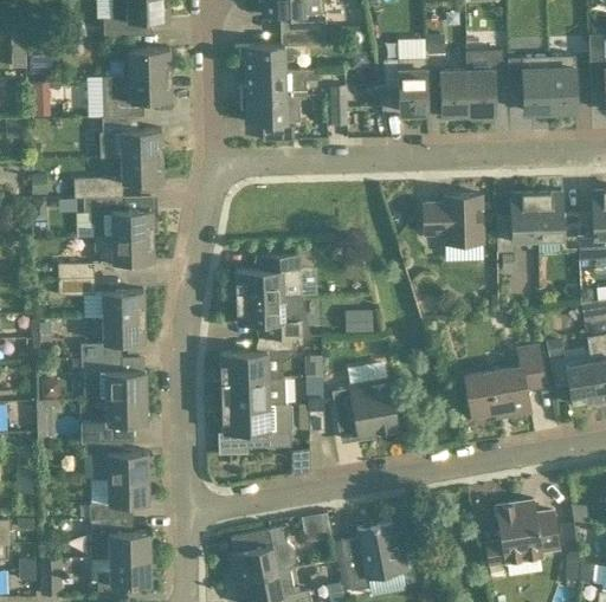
[(152,34),(152,21),(168,21),(167,0),(111,0),(114,18),(102,19),(103,25),(97,25),(98,37),(152,34)]
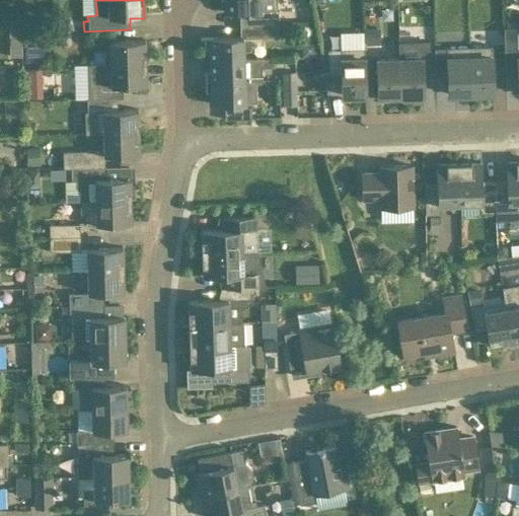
[(240,15),(240,27),(279,25),(279,12),(261,13),(261,0),(220,0),(221,3),(227,3),(227,15),(240,15)]
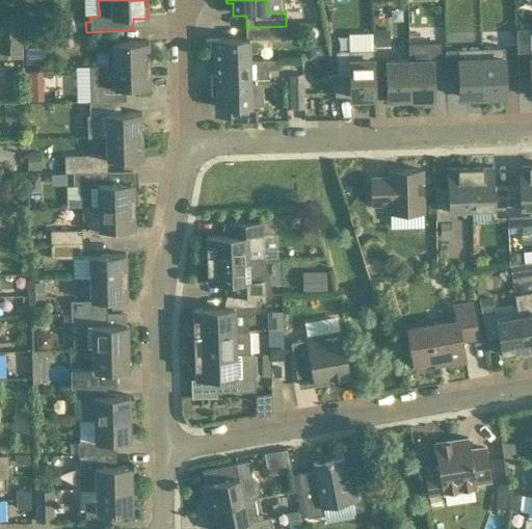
[(250,63),(250,61),(250,41),(286,41),(286,26),(246,28),(246,41),(206,42),(206,43),(209,43),(210,52),(215,52),(216,64),(250,63)]
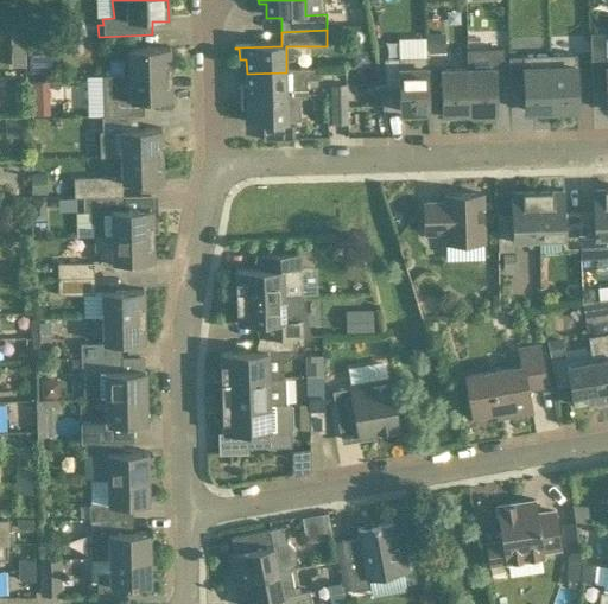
[(445,56),(445,36),(428,36),(428,56),(445,56)]
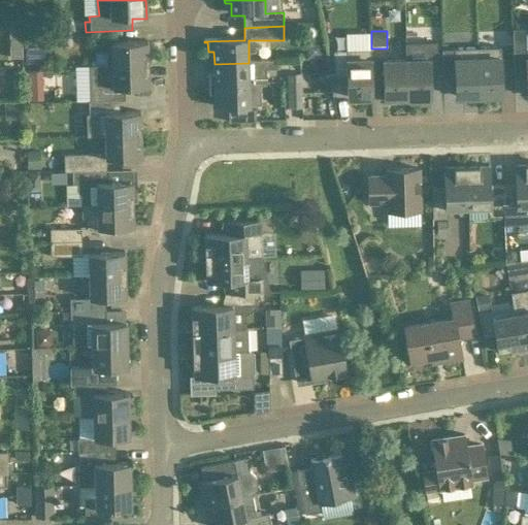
[(345,51),(369,48),(368,33),(344,34),(345,51)]
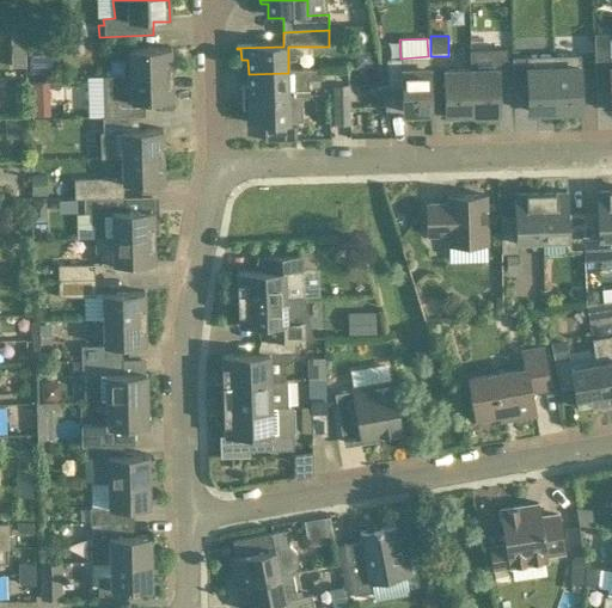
[(171,50),(147,50),(128,51),(129,78),(172,77),(171,50)]
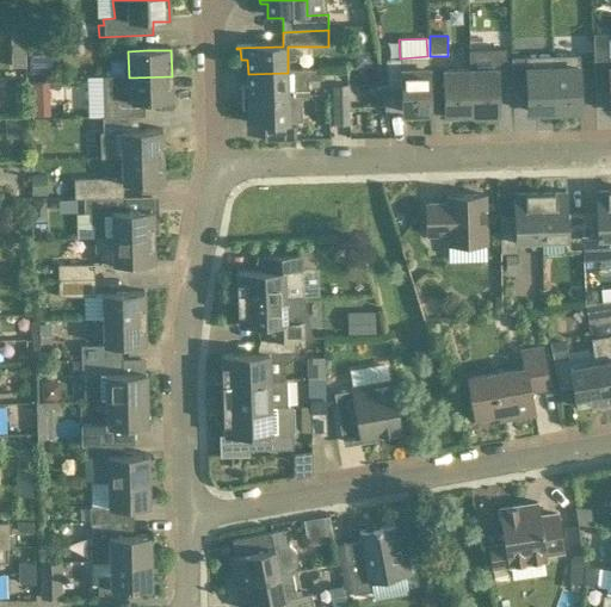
[(356,53),(356,68),(371,68),(371,53),(356,53)]
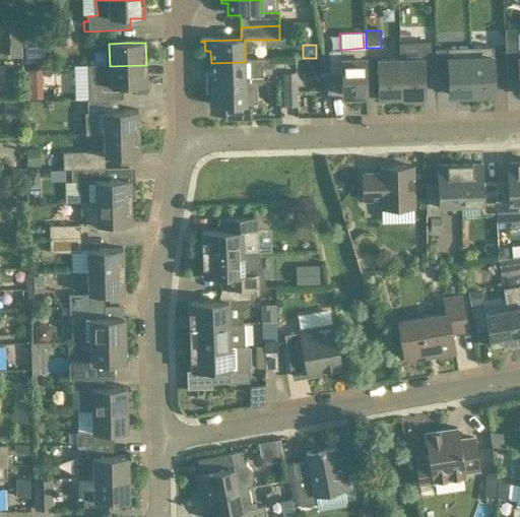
[(22,59),(22,47),(10,48),(10,59),(22,59)]
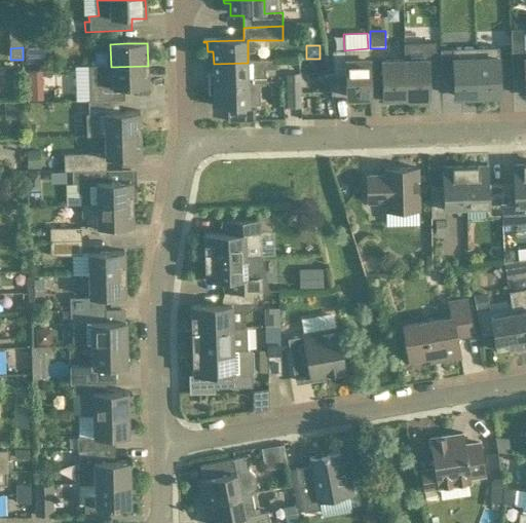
[(43,47),(26,48),(26,67),(44,66),(43,47)]
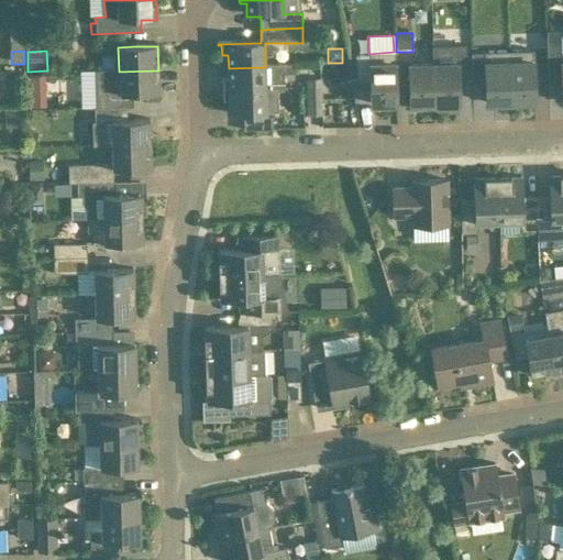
[(511,103),(509,62),(509,53),(485,54),(485,63),(486,105),(511,103)]
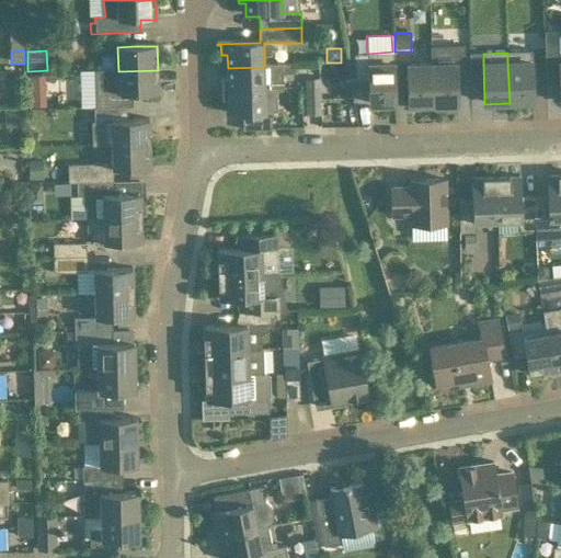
[(534,102),(533,60),(533,53),(507,53),(507,61),(510,103),(534,102)]
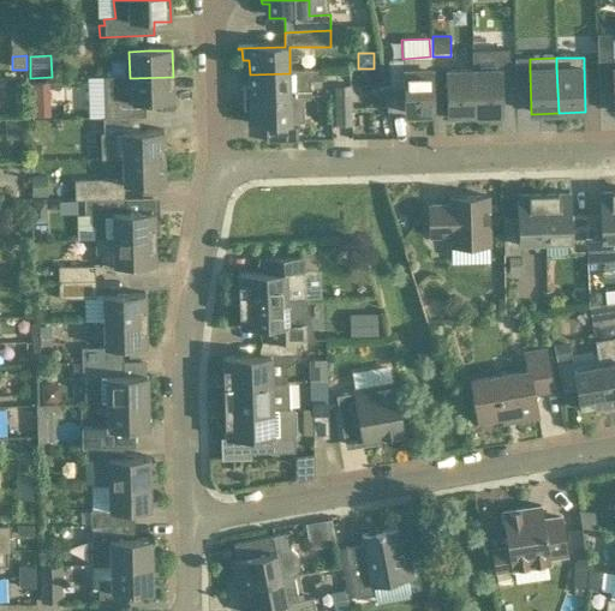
[(598,59),(599,89),(613,88),(614,93),(614,114),(614,113),(614,58),(613,59),(598,59)]
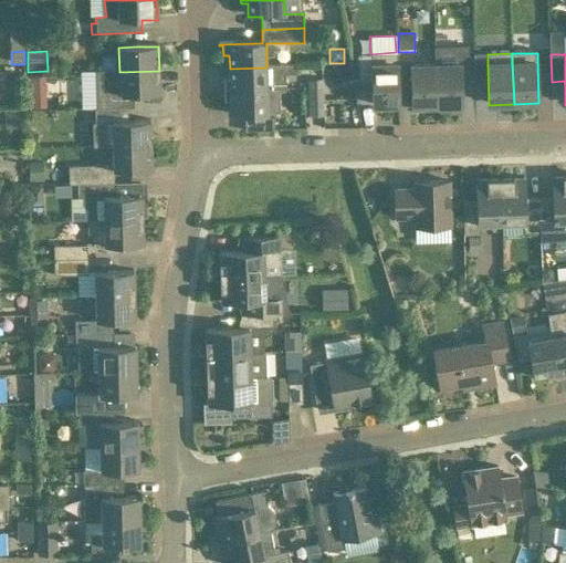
[(399,105),(398,56),(398,54),(358,55),(359,83),(373,82),(373,93),(371,93),(371,102),(373,102),(373,106),(399,105)]
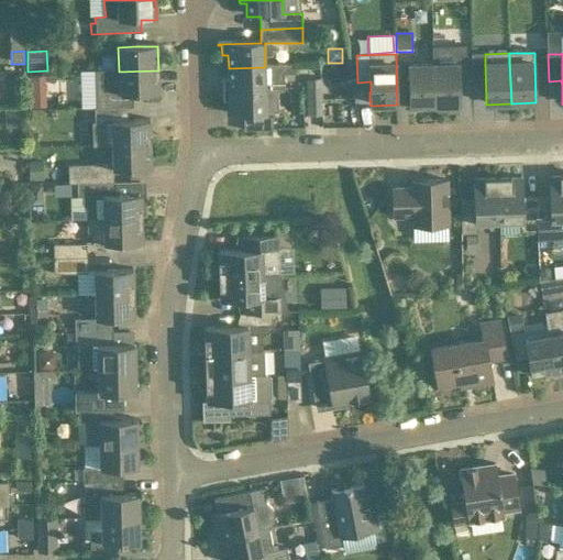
[(265,67),(229,68),(229,80),(222,81),(223,92),(266,90),(284,90),(284,75),(294,75),(294,65),(265,65),(265,67)]
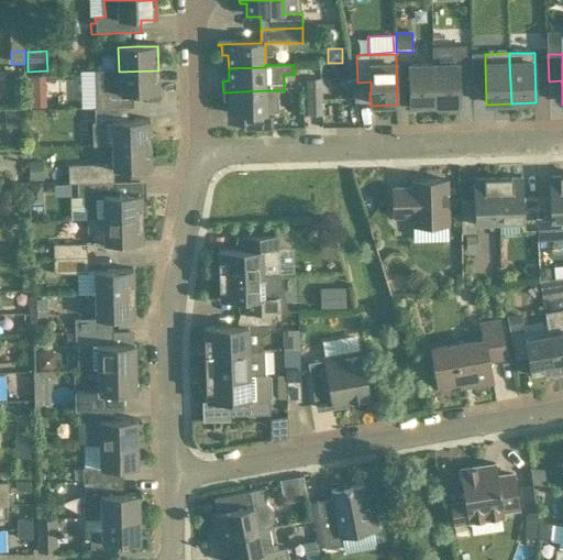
[(344,65),(327,65),(327,81),(343,81),(344,65)]
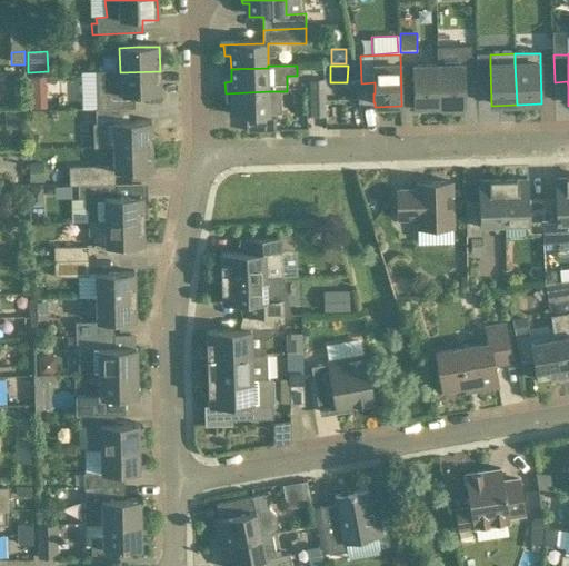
[(463,66),(438,67),(439,107),(465,107),(463,66)]
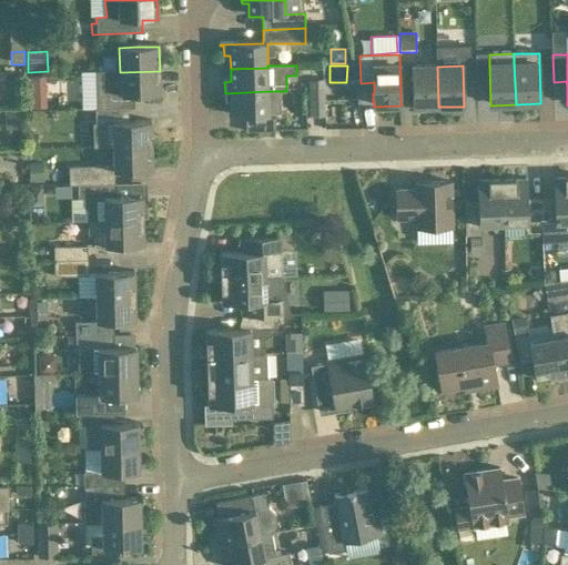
[(414,108),(438,107),(437,67),(413,68),(414,108)]
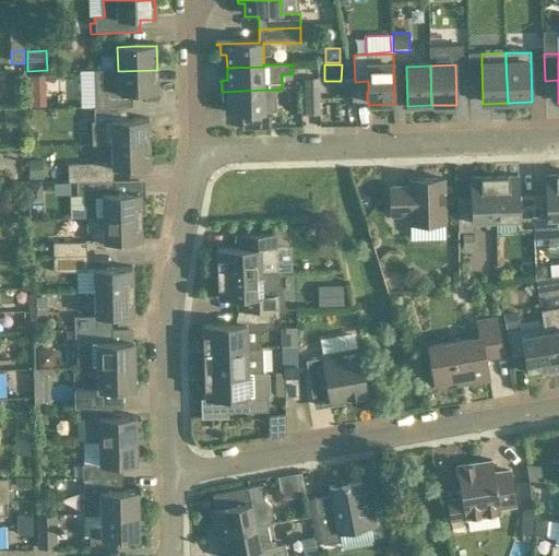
[(132,94),(137,94),(158,94),(157,70),(118,71),(95,72),(81,73),(82,96),(96,95),(96,108),(96,109),(126,108),(126,107),(132,107),(132,94)]
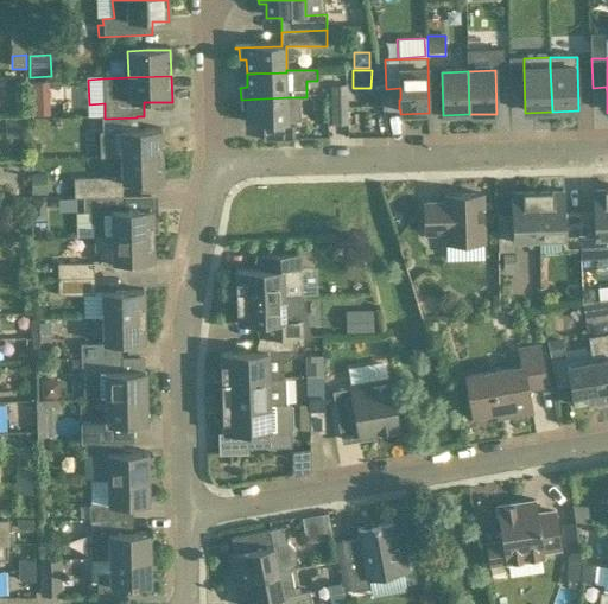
[(49,100),(49,83),(27,83),(27,100),(49,100)]
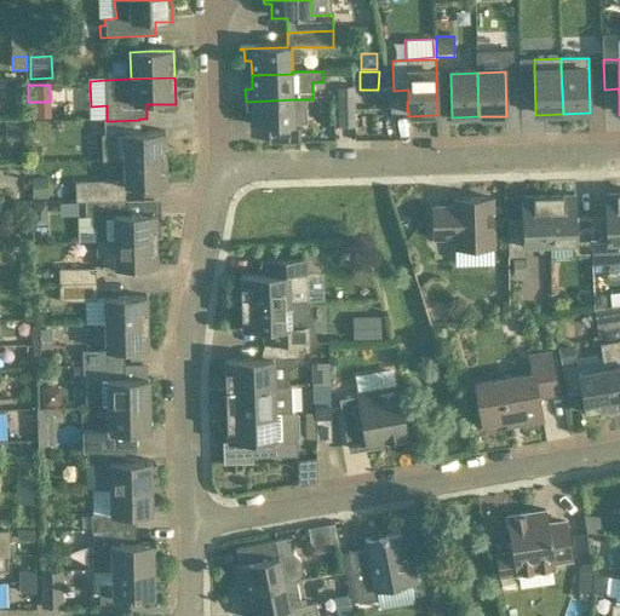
[(355,127),(354,103),(354,88),(338,88),(339,127),(355,127)]
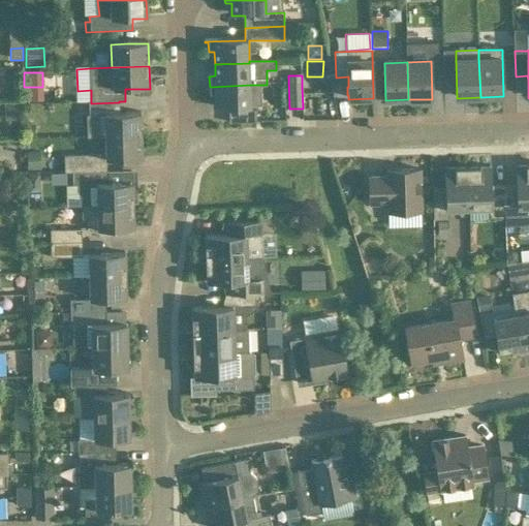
[(256,123),(256,106),(250,106),(250,85),(210,87),(210,96),(216,96),(216,110),(229,109),(229,124),(256,123)]
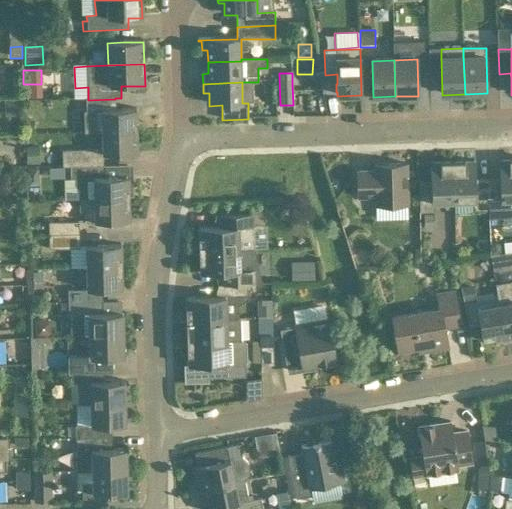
[(136,110),(116,111),(115,99),(88,100),(88,99),(86,99),(86,112),(83,113),(84,134),(101,133),(137,132),(136,110)]
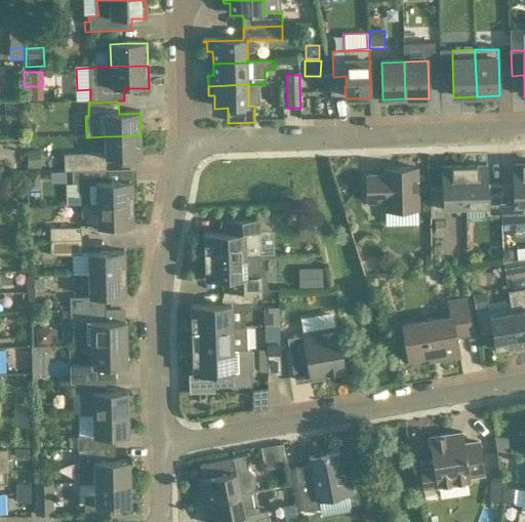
[(22,104),(9,104),(10,121),(22,121),(22,104)]
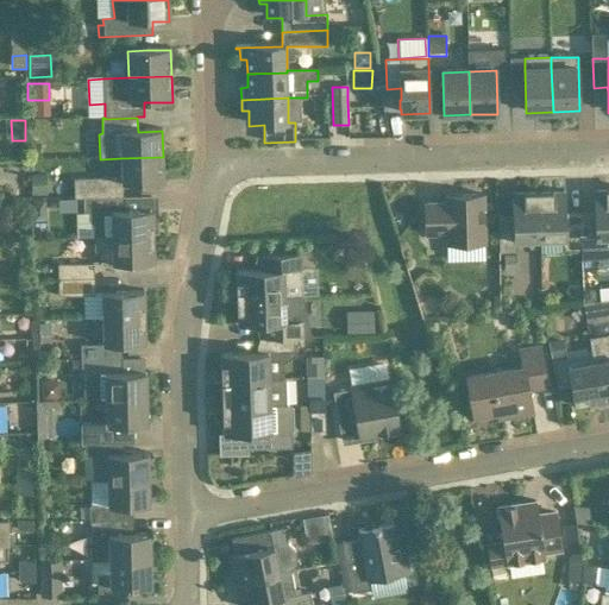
[(41,161),(41,145),(30,145),(30,161),(41,161)]
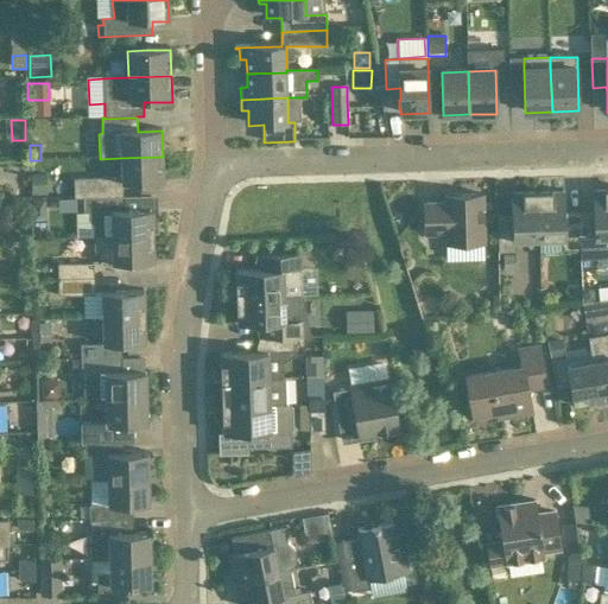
[(124,197),(122,184),(164,183),(163,157),(120,158),(121,178),(74,179),(74,199),(83,199),(124,197)]
